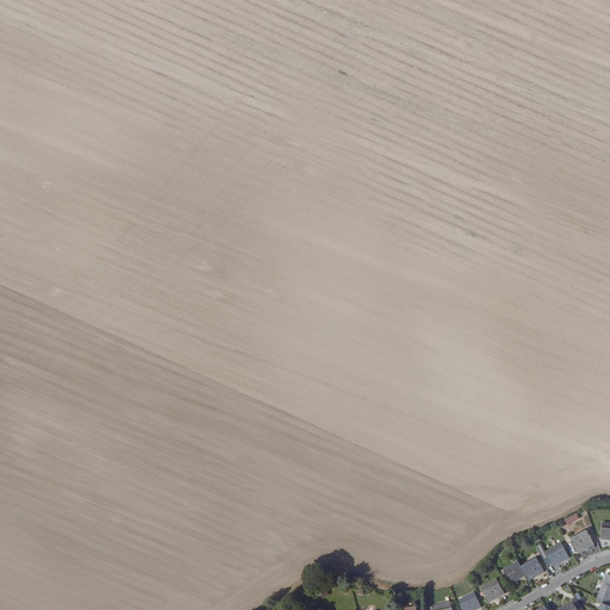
[(609,522),(602,522),(599,537),(609,539),(609,522)]
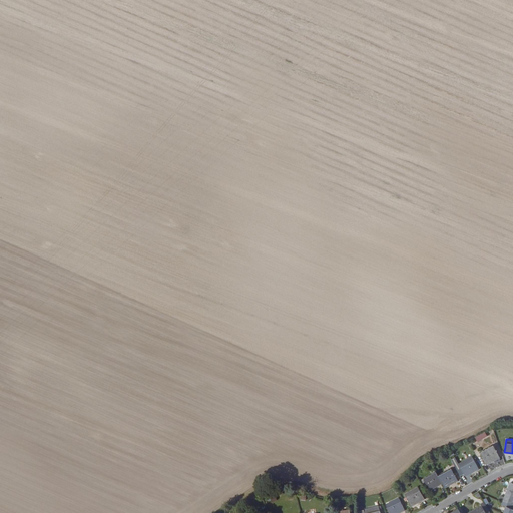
[(492,445),(479,453),(486,465),(499,457),(492,445)]
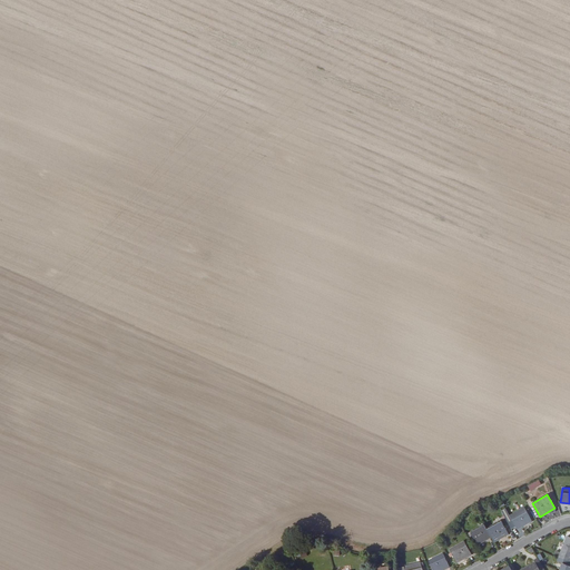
[(523,508),(509,516),(517,529),(531,521),(523,508)]
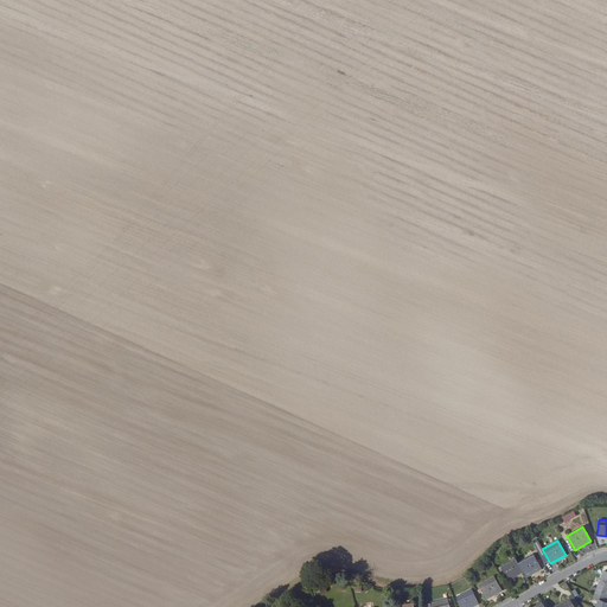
[(541,569),(532,554),(517,563),(522,572),(525,577),(541,569)]
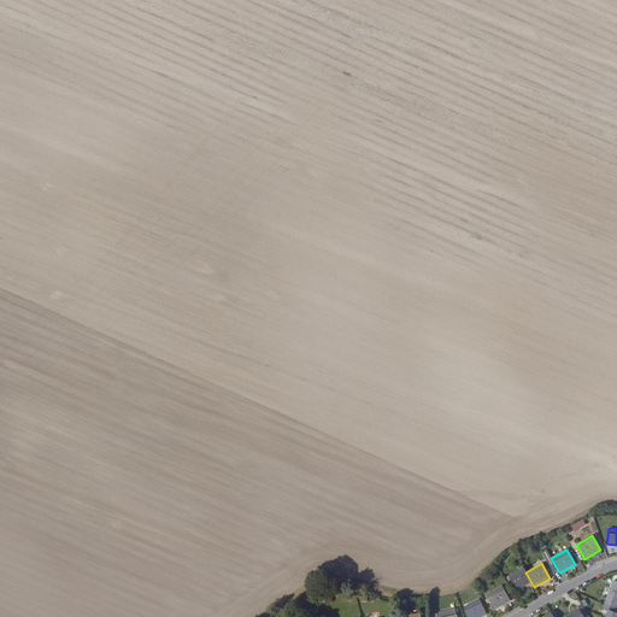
[(530,581),(526,573),(523,568),(509,576),(512,582),(516,589),(530,581)]
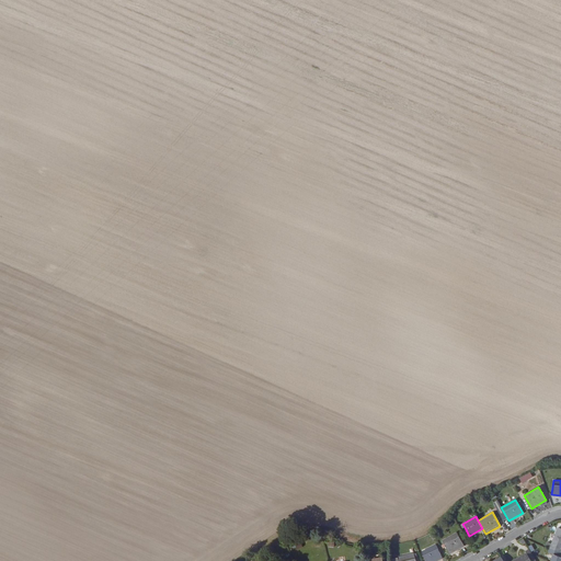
[(560,528),(558,527),(550,547),(547,545),(546,547),(549,549),(560,553),(560,528)]
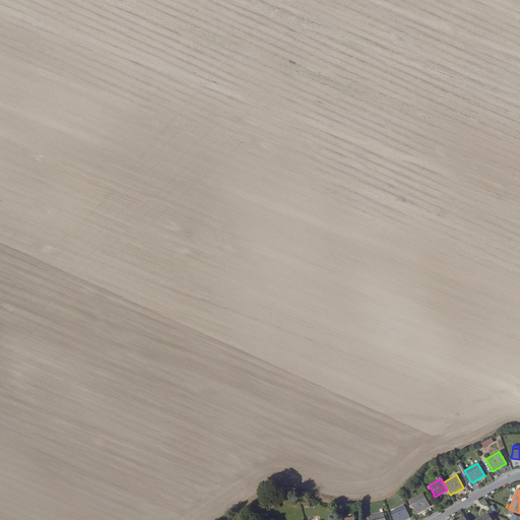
[(423,494),(409,501),(416,513),(430,506),(423,494)]
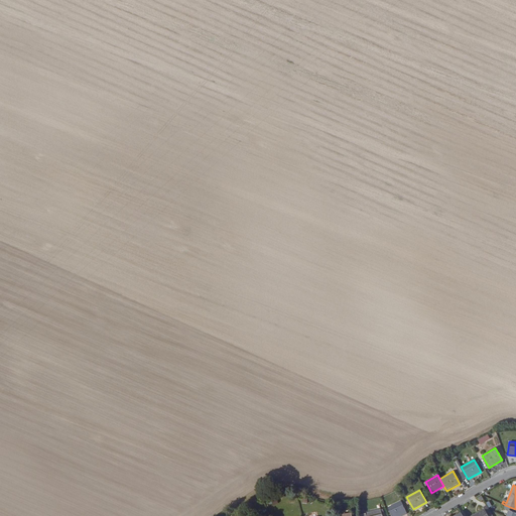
[(400,502),(387,507),(391,515),(401,515),(406,514),(400,502)]
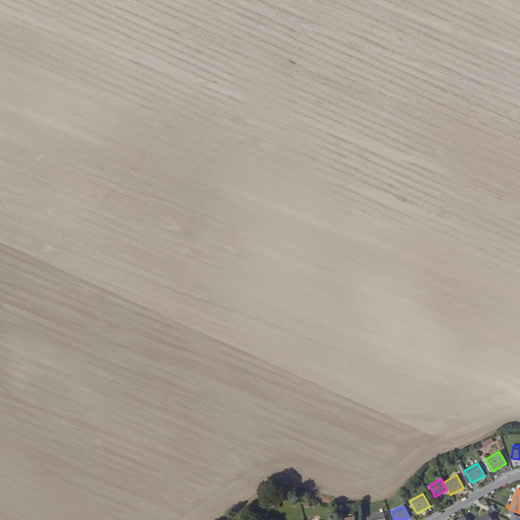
[(496,519),(491,509),(486,511),(489,513),(475,519),(496,519)]
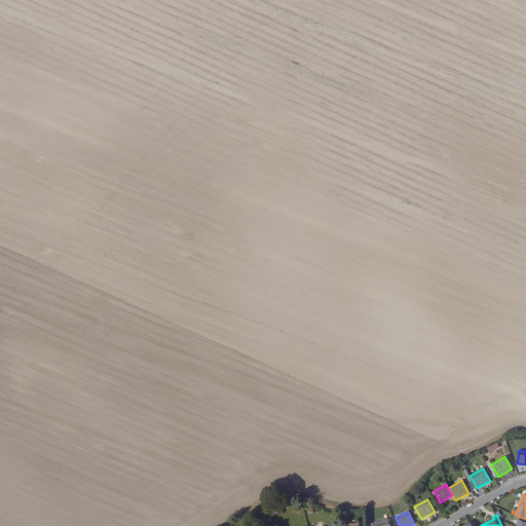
[(525,525),(525,519),(515,515),(514,518),(518,520),(516,525),(525,525)]
